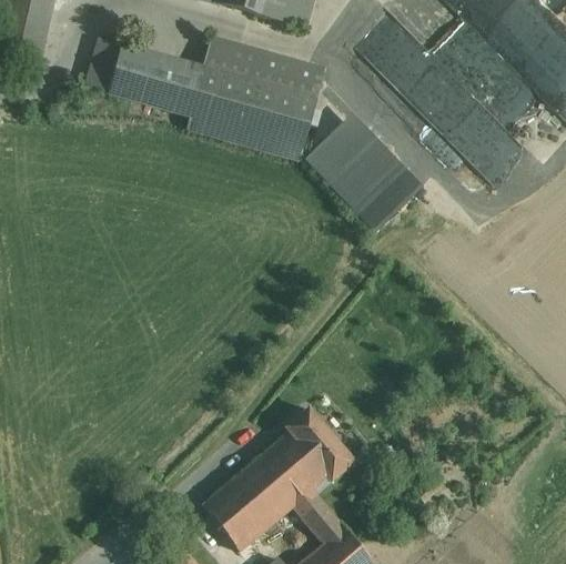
[(0,0),(0,3),(0,54),(40,63),(53,0),(0,0)]
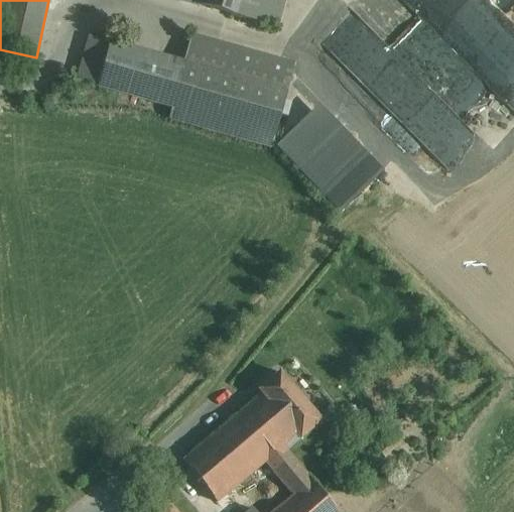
[(197,0),(197,2),(247,16),(251,0),(197,0)]
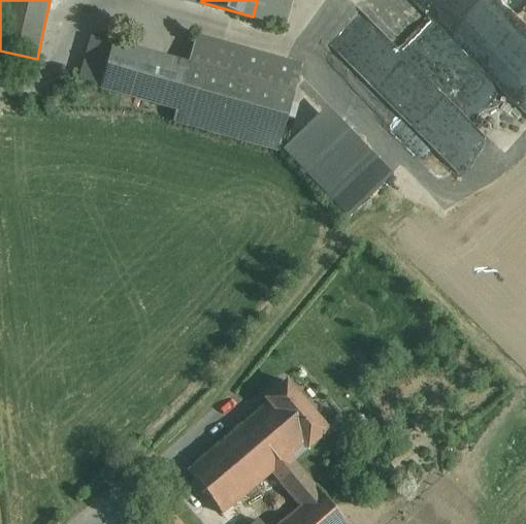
[(257,0),(253,17),(286,26),(293,0),(257,0)]
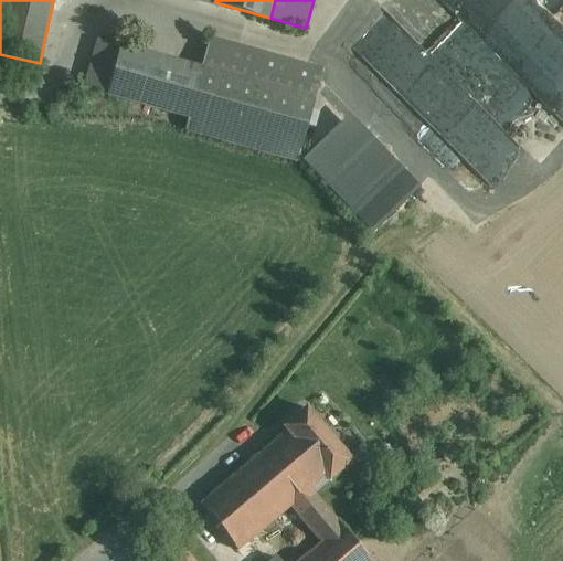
[(447,0),(464,14),(463,21),(445,40),(413,10),(412,29),(391,8),(381,18),(420,54),(437,55),(471,88),(473,65),(492,66),(492,57),(484,49),(488,43),(503,44),(502,64),(509,56),(517,56),(526,48),(548,49),(562,34),(562,33),(549,32),(550,9),(562,20),(562,0),(447,0)]
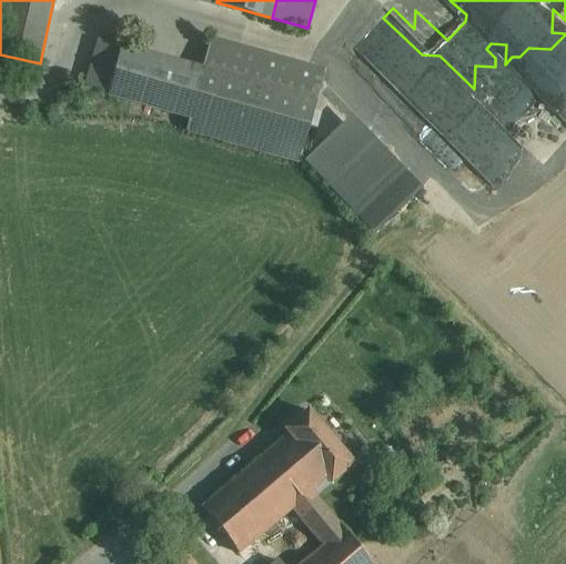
[(325,67),(215,36),(206,67),(204,73),(315,104),(325,67)]
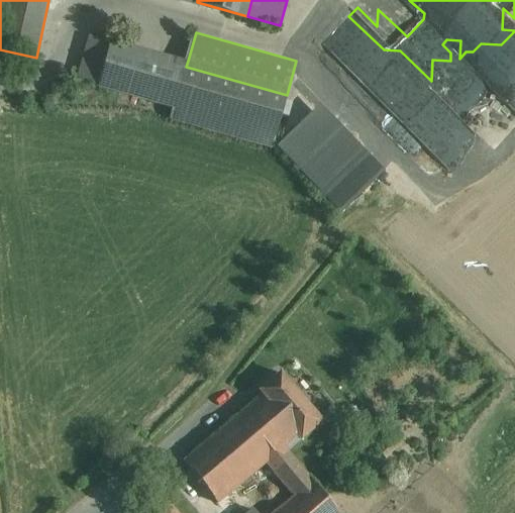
[(188,61),(92,33),(80,79),(175,106),(186,67),(188,61)]
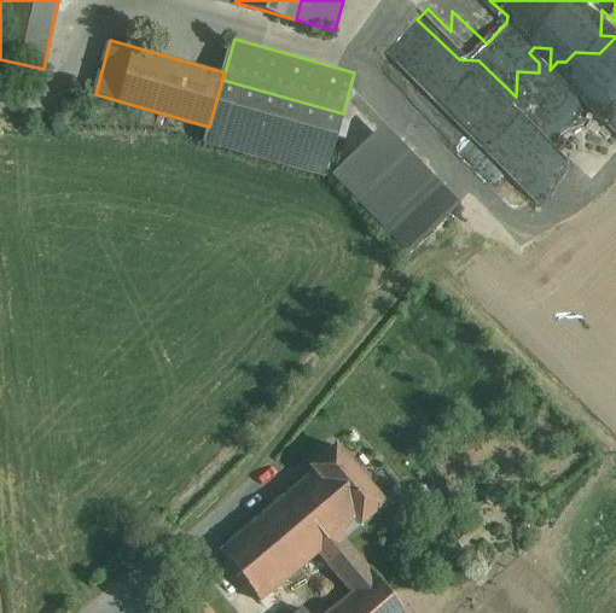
[(343,114),(222,80),(209,127),(331,161),(343,115),(343,114)]
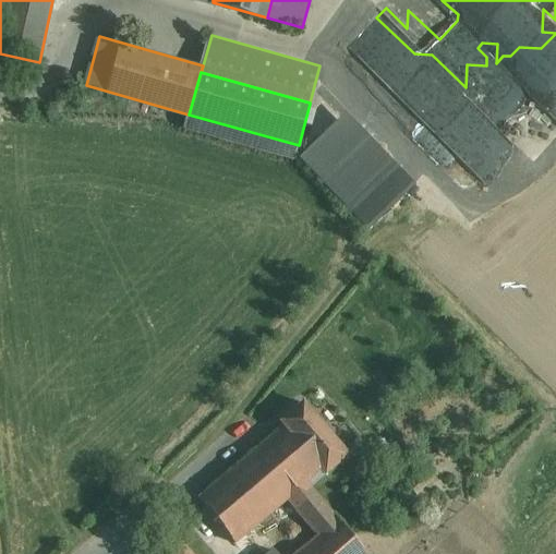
[(349,112),(303,157),(370,225),(415,181),(349,112)]
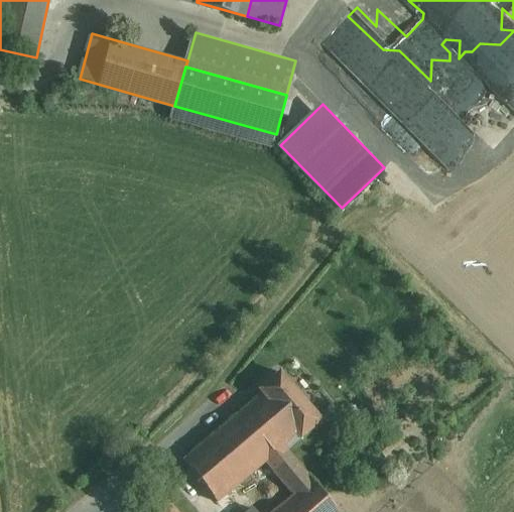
[(323,419),(281,371),(261,388),(264,392),(298,432),(301,436),(323,419)]
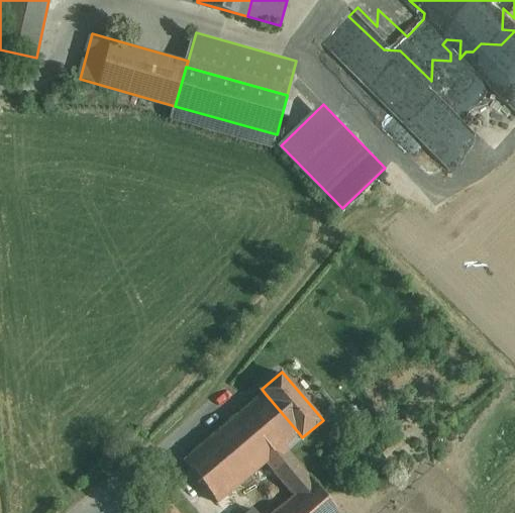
[(265,393),(185,459),(228,512),(245,497),(236,487),(268,460),(284,446),(299,433),(265,393)]
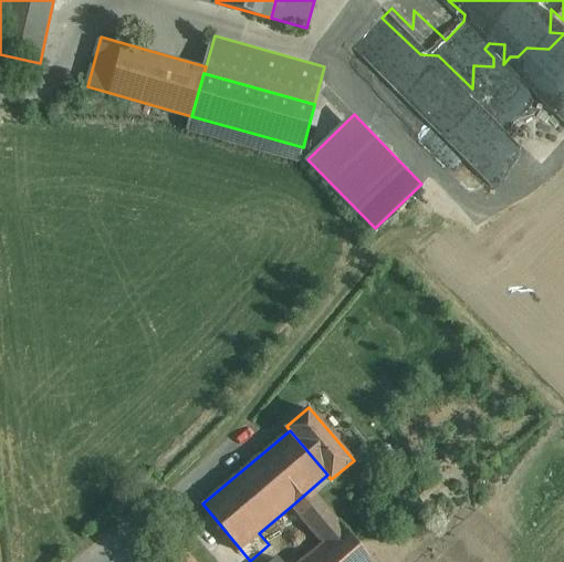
[(343,524),(311,489),(293,505),(324,541),(343,524)]
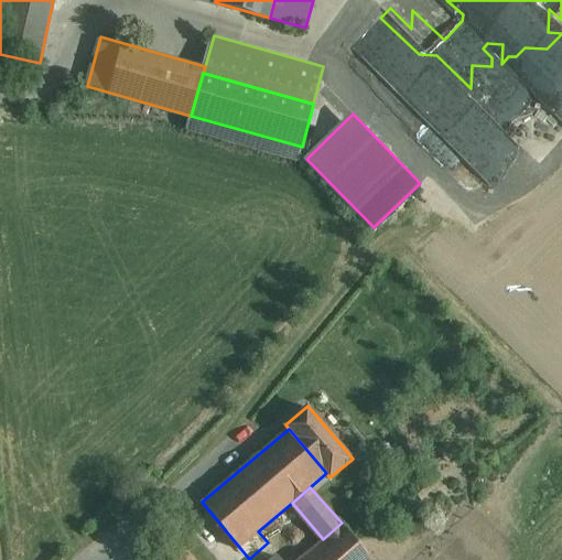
[(373,559),(342,523),(323,539),(298,559),(373,559)]
